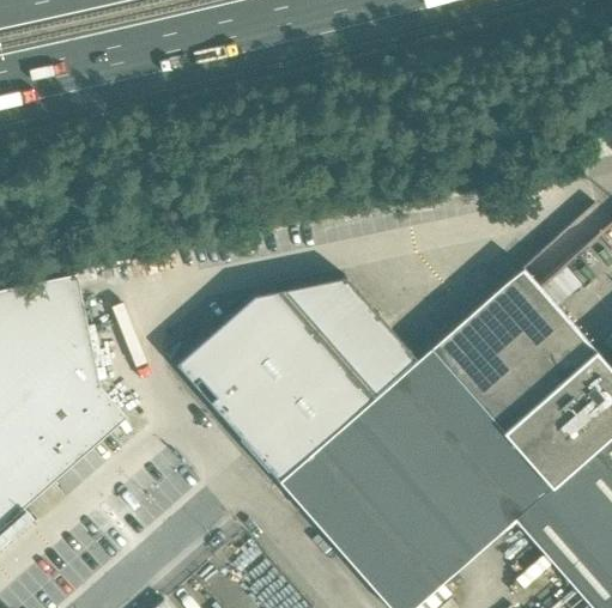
[(551,488),(592,454),(611,435),(611,371),(538,286),(522,269),(438,344),(431,350),(458,381),(509,441),(551,488)]
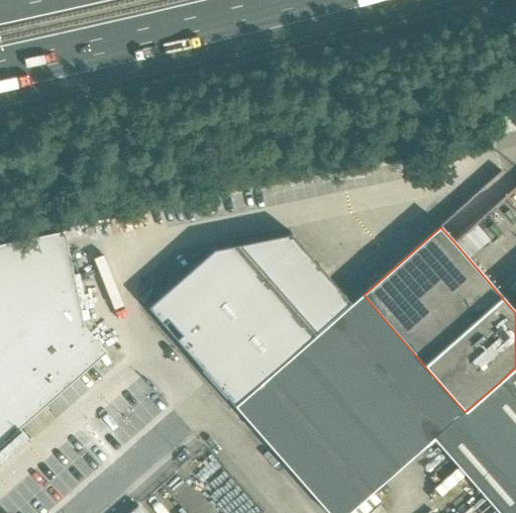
[(0,245),(0,460),(25,439),(16,429),(104,351),(84,327),(64,232),(0,245)]
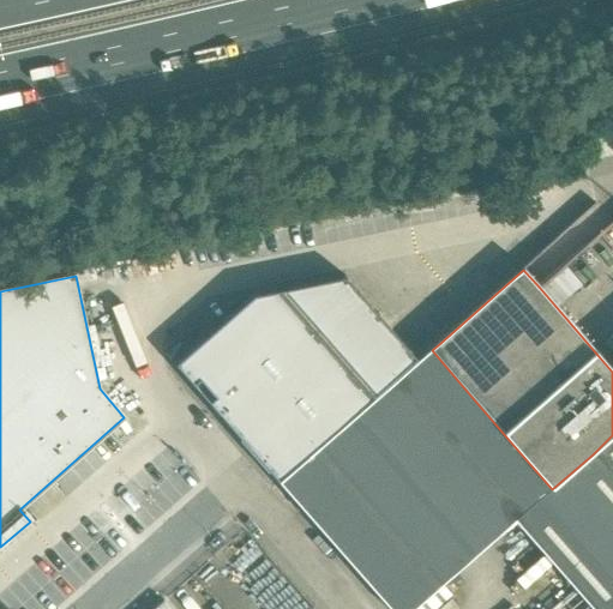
[(254,297),(176,367),(194,389),(200,383),(216,401),(210,405),(280,484),(299,468),(337,433),(374,401),(414,366),(418,362),(346,279),(254,297)]
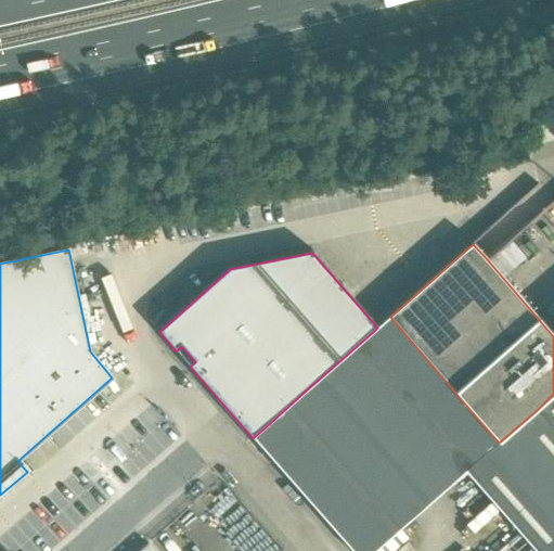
[(376,550),(408,524),(466,473),(466,472),(499,443),(461,399),(414,345),(390,317),(377,328),(374,331),(338,362),(305,392),(270,423),(253,438),(351,550),(376,550)]
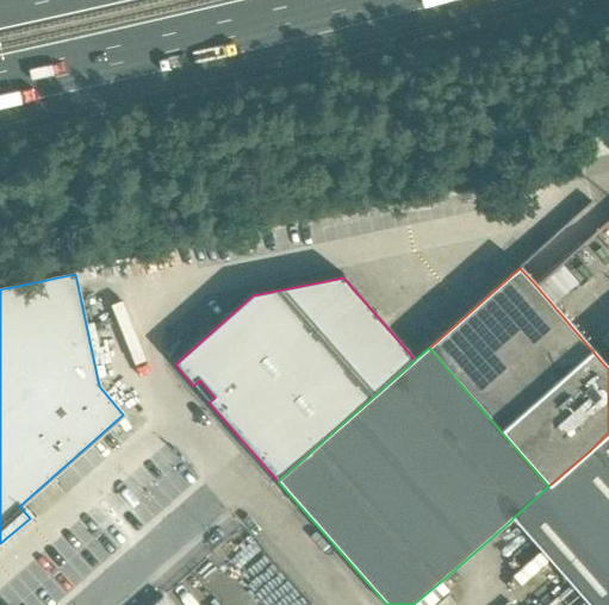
[(608,432),(589,451),(608,473),(608,432)]
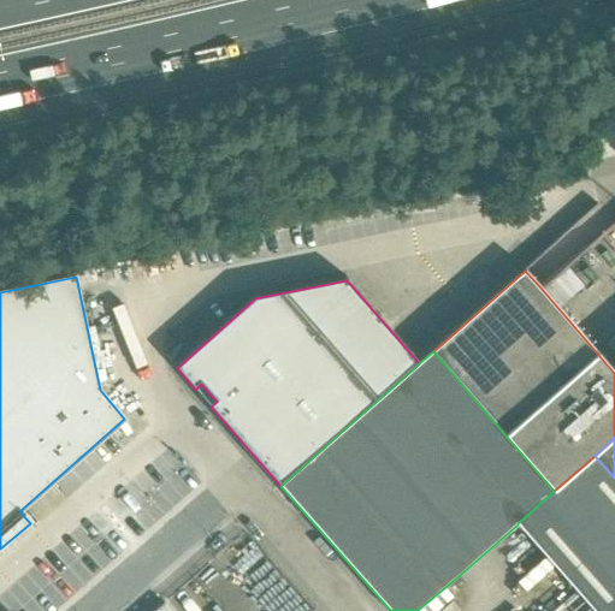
[(518,523),(518,525),(593,610),(614,610),(614,478),(595,456),(554,491),(518,523)]
